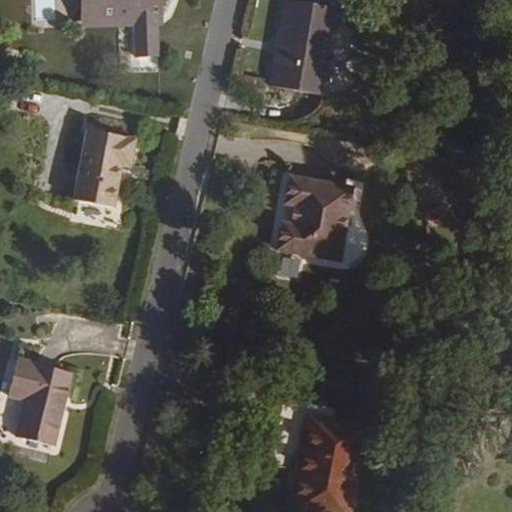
[(81,0),(82,16),(164,13),(163,0),(81,0)]
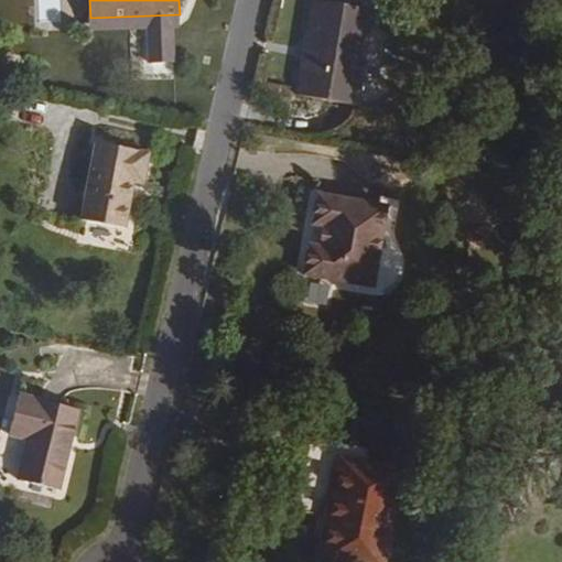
[(305,55),(299,95),(357,105),(360,85),(356,84),(360,57),(365,58),(373,9),(321,0),(314,0),(306,49),(312,50),(310,57),(305,55)]
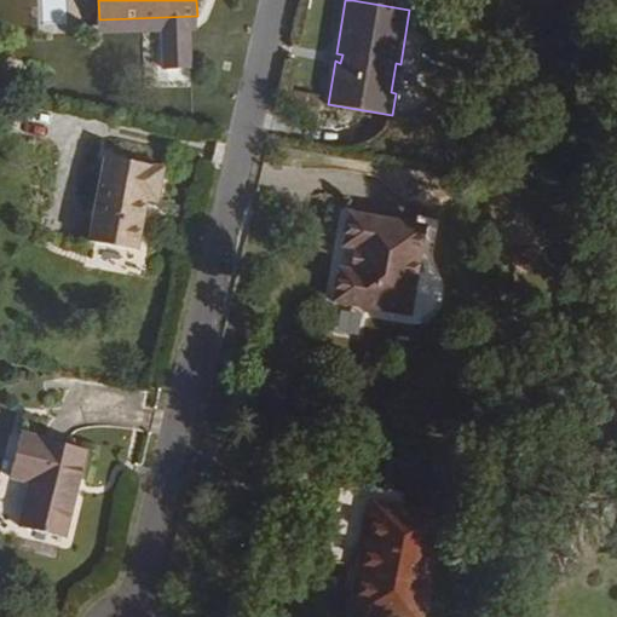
[(99,19),(101,33),(161,30),(194,29),(197,29),(197,16),(99,19)]
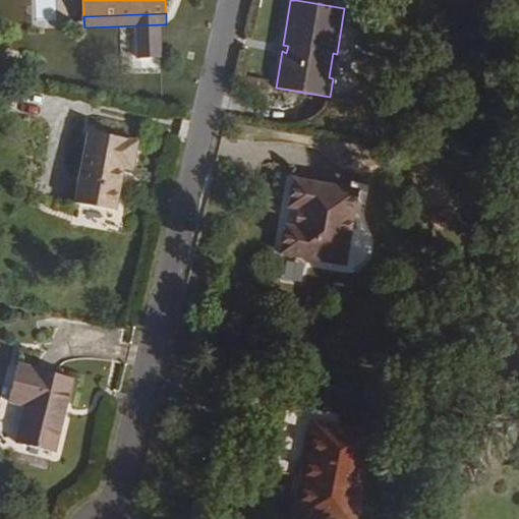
[(163,24),(135,25),(136,58),(164,57),(163,24)]
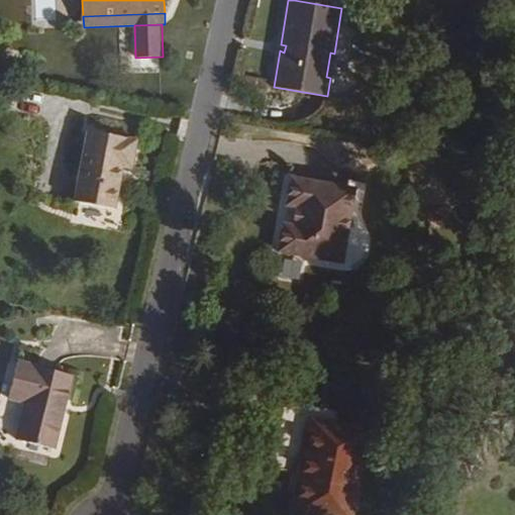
[(137,138),(90,129),(77,200),(115,207),(123,166),(132,167),(137,138)]
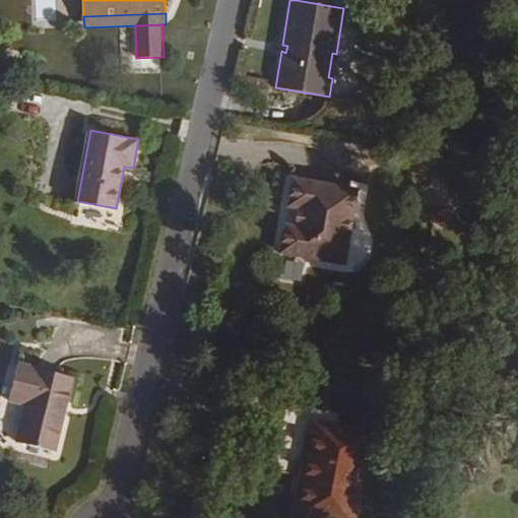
[(517,170),(501,167),(500,175),(517,178),(517,170)]
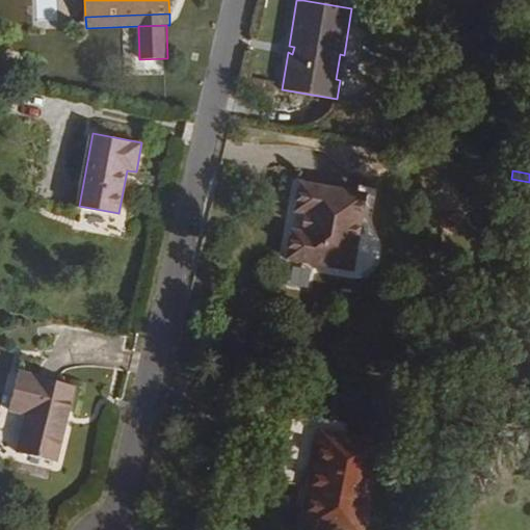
[(288,258),(353,269),(367,193),(300,181),(296,210),(307,212),(302,231),(292,230),(288,258)]
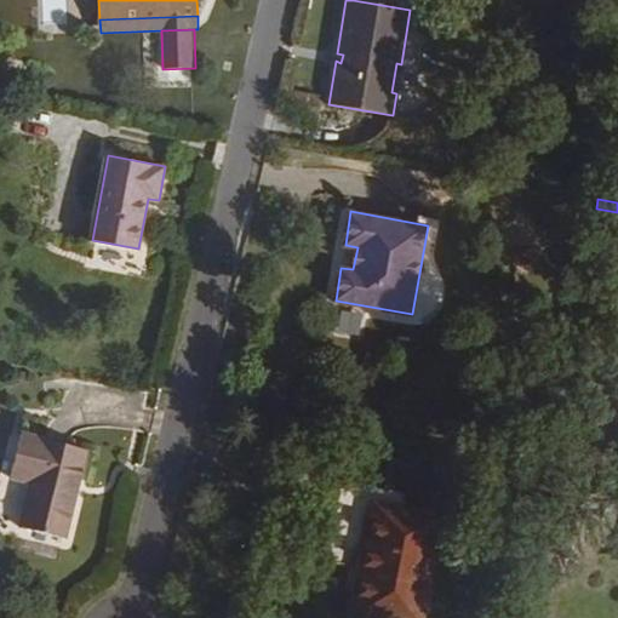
[(22,527),(66,538),(87,448),(22,433),(11,475),(34,481),(22,527)]
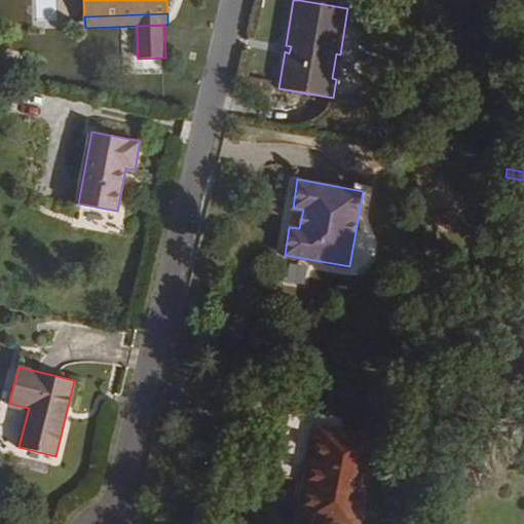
[(302,521),(320,523),(359,523),(374,436),(319,426),(311,468),(309,481),(302,521)]
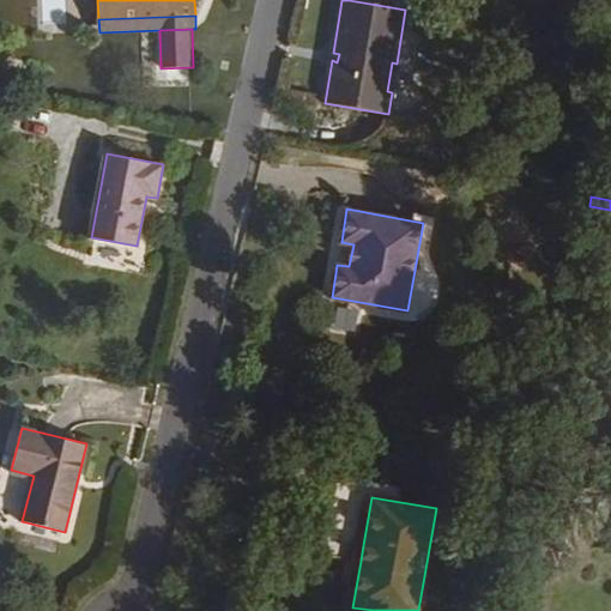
[(361,561),(363,545),(356,544),(352,560),(361,561)]
